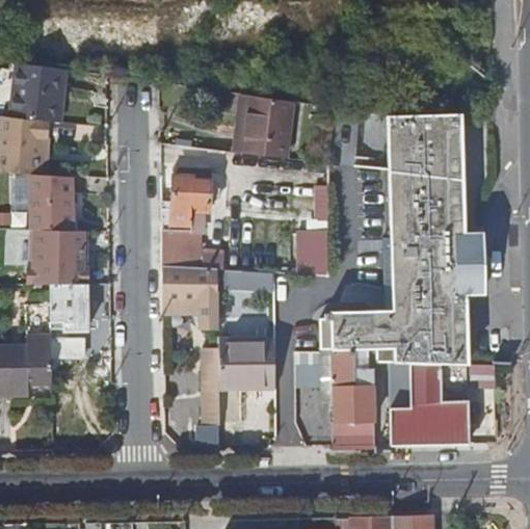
[(62,87),(64,70),(14,62),(5,115),(38,120),(50,121),(52,121),(56,86),(62,87)]
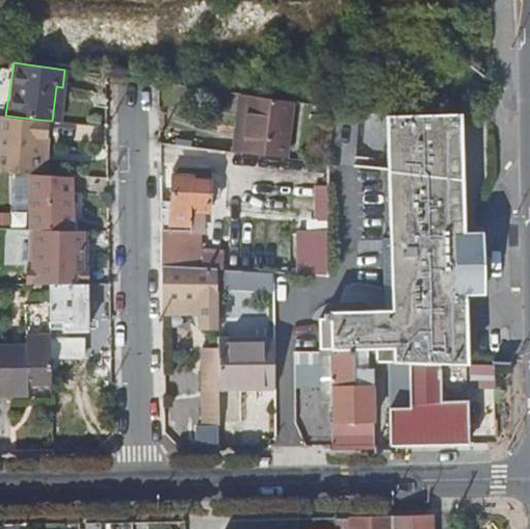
[(52,121),(58,122),(62,87),(56,86),(52,121)]
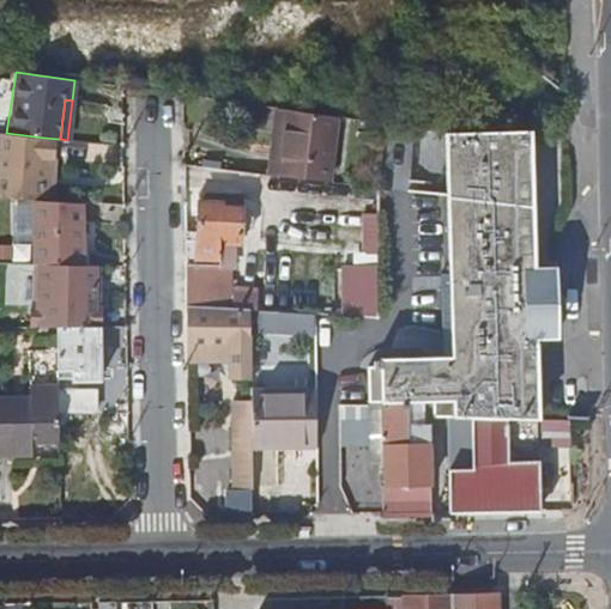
[(289,177),(308,180),(332,182),(339,117),(290,110),(282,176),(289,177)]
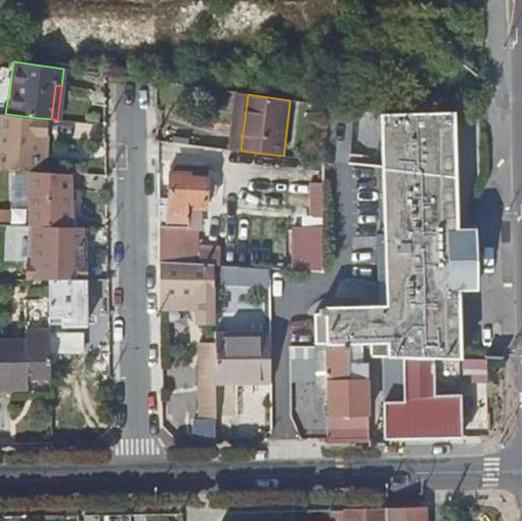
[(382,112),(382,168),(454,176),(453,110),(382,112)]
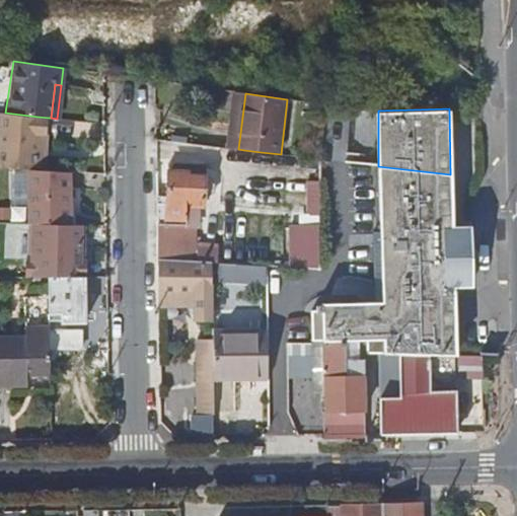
[(48,134),(49,118),(38,117),(5,113),(0,113),(0,118),(0,166),(29,169),(41,170),(43,134),(48,134)]
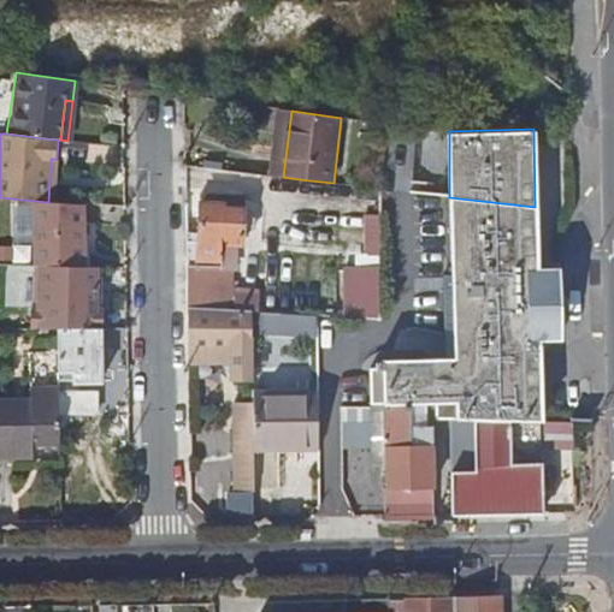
[(308,189),(310,180),(290,178),(289,188),(308,189)]
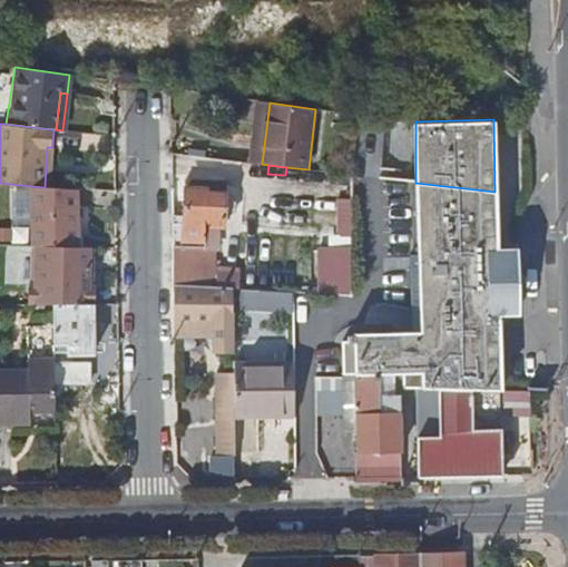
[(352,296),(350,174),(334,172),(335,295),(352,296)]
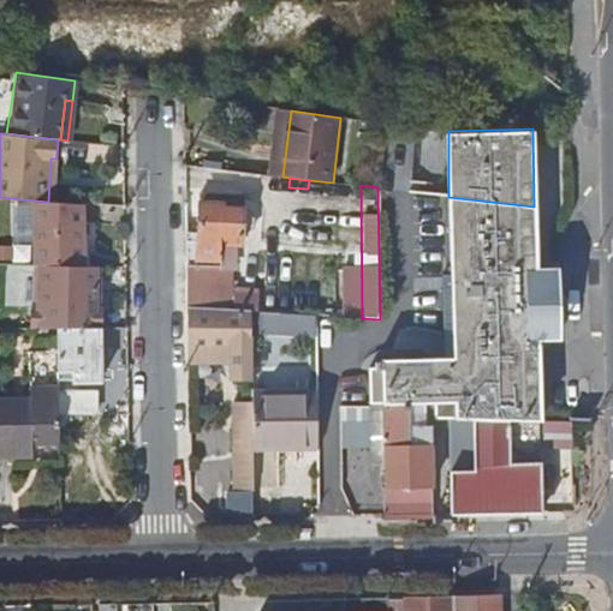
[(370,408),(424,407),(423,403),(434,402),(435,418),(450,419),(470,420),(539,421),(540,421),(536,337),(554,336),(553,273),(536,273),(534,207),(448,197),(451,358),(381,359),(381,361),(378,361),(376,366),(370,367),(372,402),(386,402),(386,406),(370,407),(370,408)]
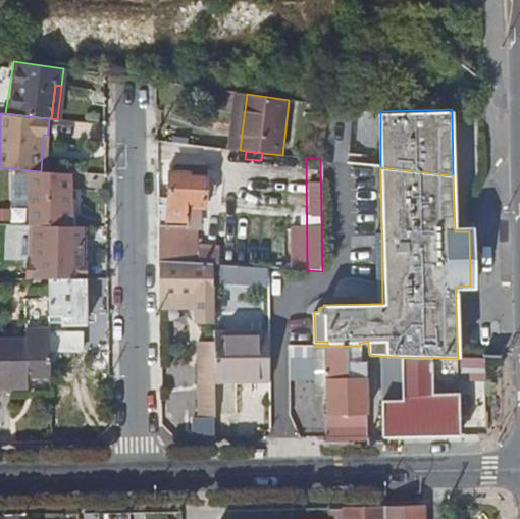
[(158,200),(159,260),(190,262),(193,229),(187,229),(189,200),(205,201),(206,199),(211,200),(217,198),(218,189),(212,185),(208,185),(208,172),(171,169),(168,201),(158,200)]
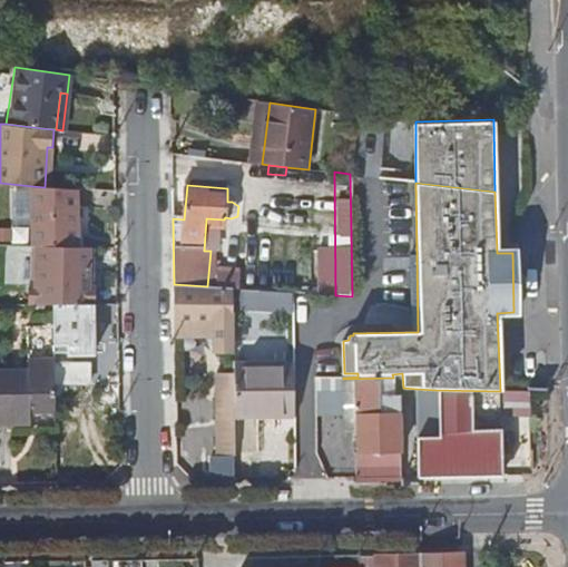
[(35,245),(36,245),(80,246),(79,189),(45,187),(32,186),(35,245)]
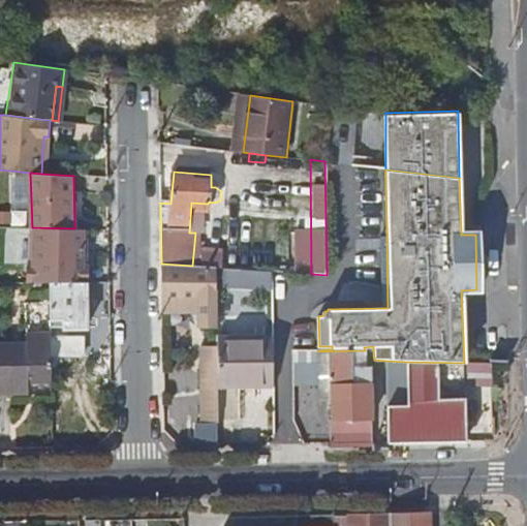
[(82,266),(83,228),(74,228),(33,227),(32,263),(31,263),(30,282),(51,281),(83,281),(83,266),(82,266)]
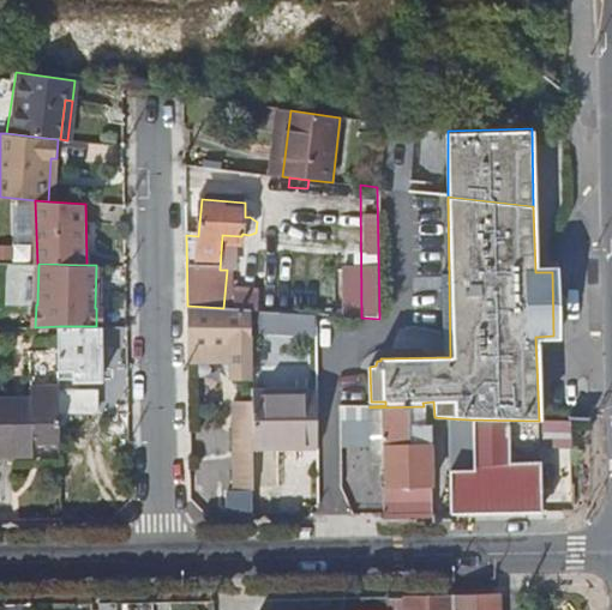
[(318,287),(316,314),(335,315),(336,290),(318,287)]
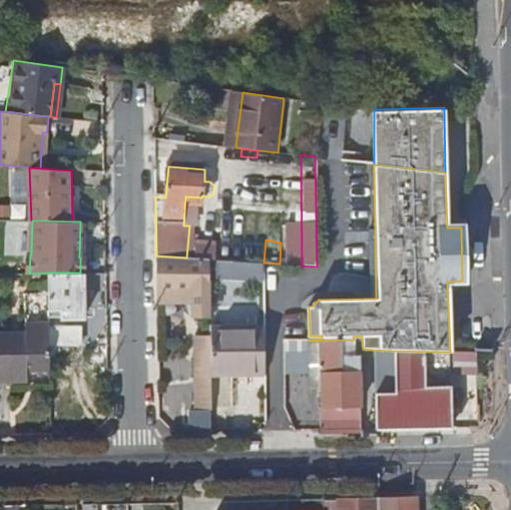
[(193,259),(209,260),(211,260),(214,249),(193,248),(193,259)]
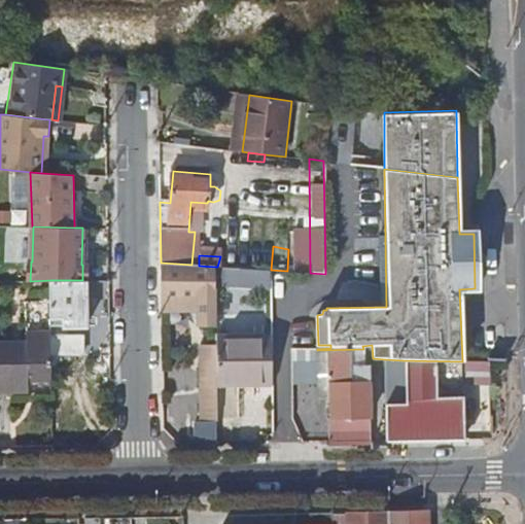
[(198,324),(215,324),(215,267),(199,266),(191,265),(161,263),(161,297),(198,297),(198,324)]
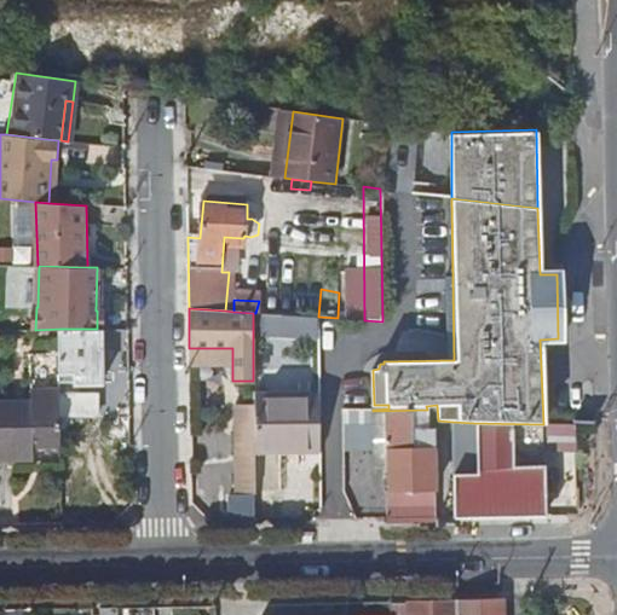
[(276,314),(255,313),(255,325),(275,326),(276,314)]
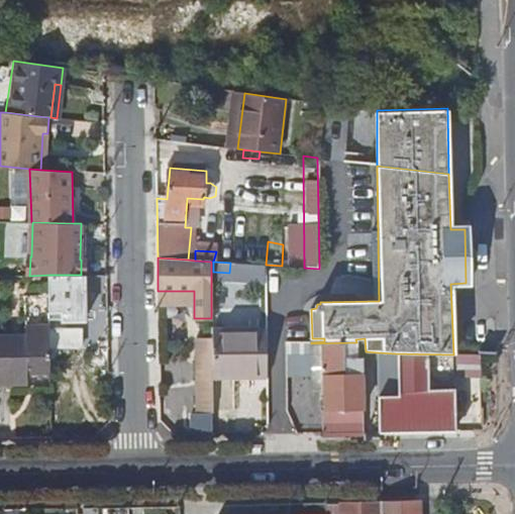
[(281,269),(281,277),(291,277),(291,280),(298,280),(299,270),(281,269)]
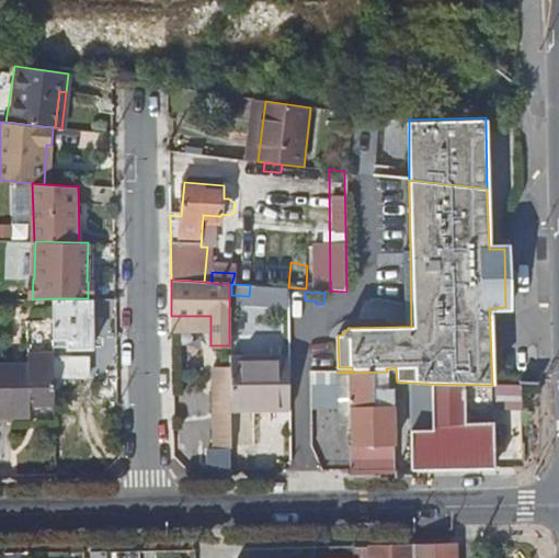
[(88,298),(54,298),(54,354),(54,369),(65,369),(64,349),(94,348),(93,298),(88,298)]
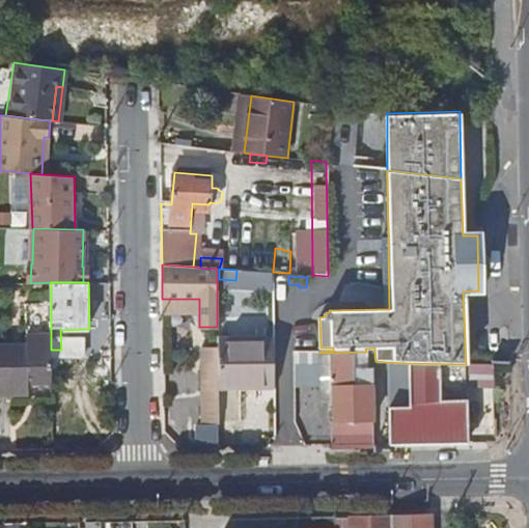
[(0,345),(0,399),(30,400),(27,379),(34,379),(35,385),(52,385),(51,350),(51,335),(25,337),(24,345),(0,345)]
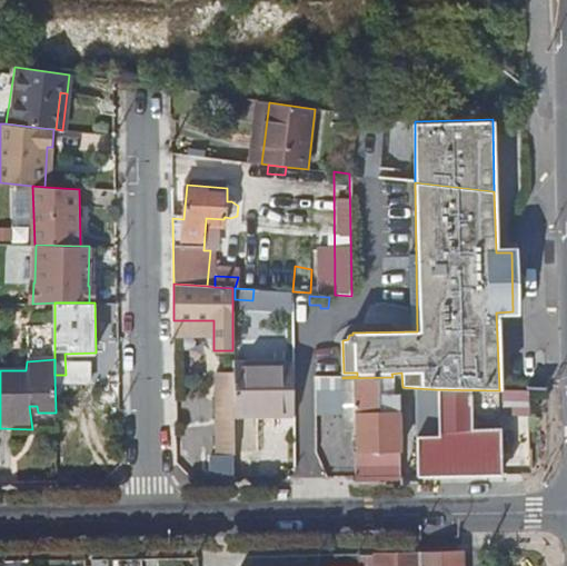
[(81,364),(82,383),(111,381),(111,363),(81,364)]
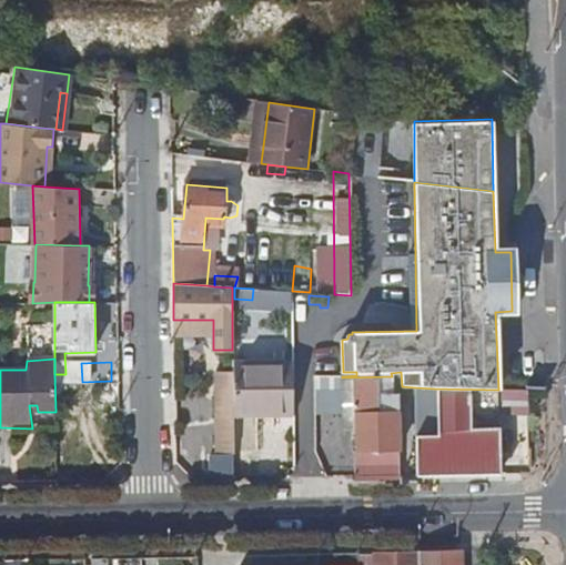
[(232,367),(232,370),(233,413),(292,412),(292,365),(232,367)]
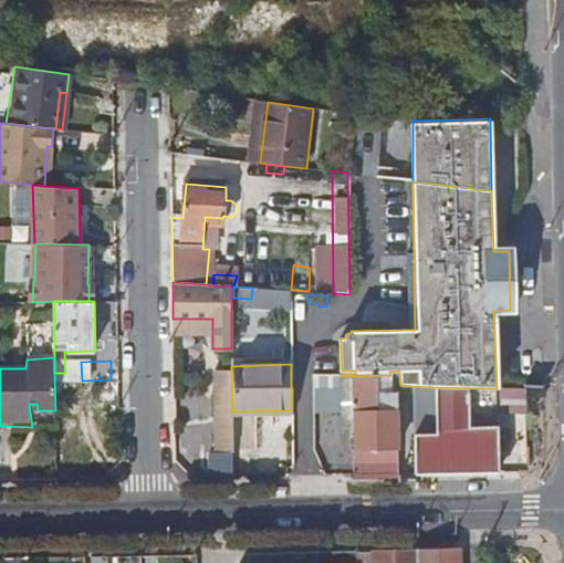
[(212,452),(232,454),(232,412),(231,368),(212,368),(212,452)]
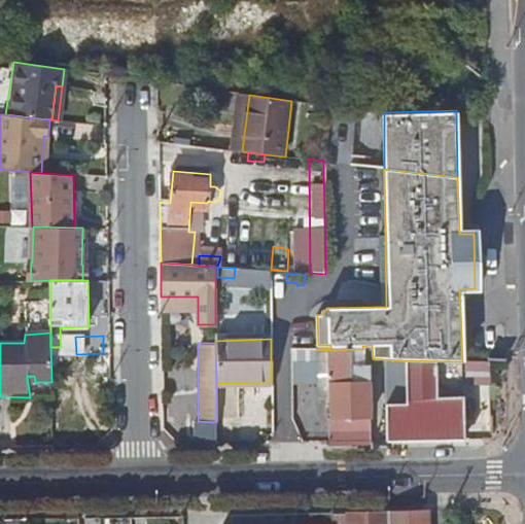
[(370,441),(369,382),(363,382),(363,349),(317,350),(319,398),(330,398),(331,418),(328,418),(327,442),(370,441)]
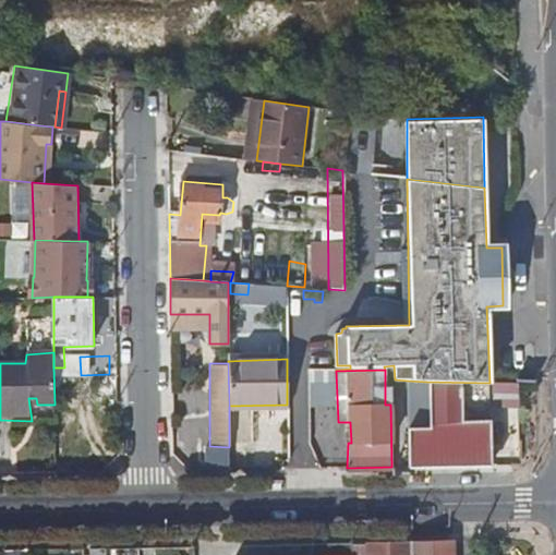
[(521,402),(522,377),(496,376),(495,401),(521,402)]
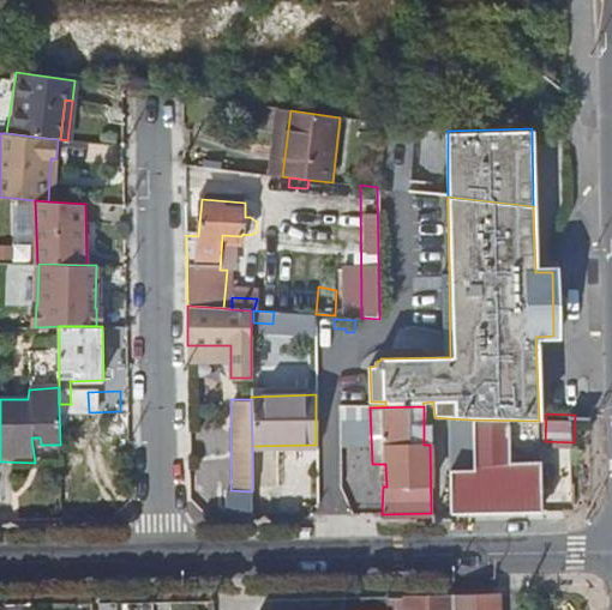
[(450,513),(540,512),(539,461),(508,461),(508,448),(539,446),(539,421),(538,421),(469,420),(449,418),(449,470),(450,513)]
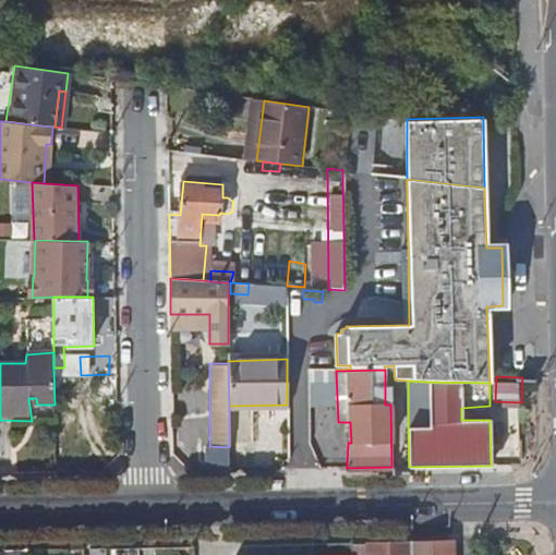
[(456,554),(456,540),(410,541),(410,554),(456,554)]
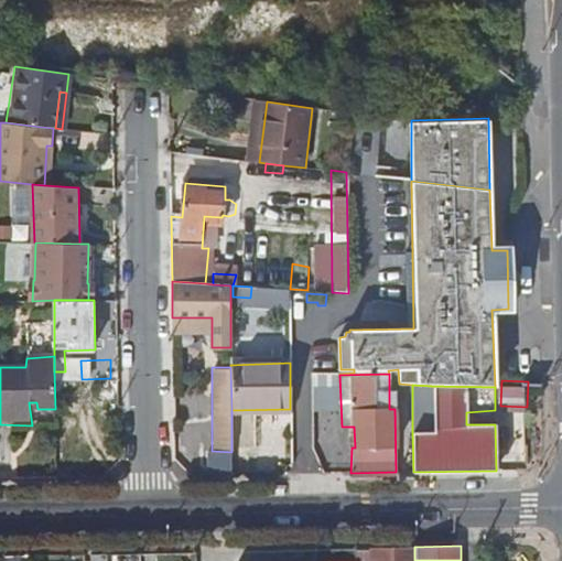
[(414,560),(414,547),(374,548),(374,560),(414,560)]
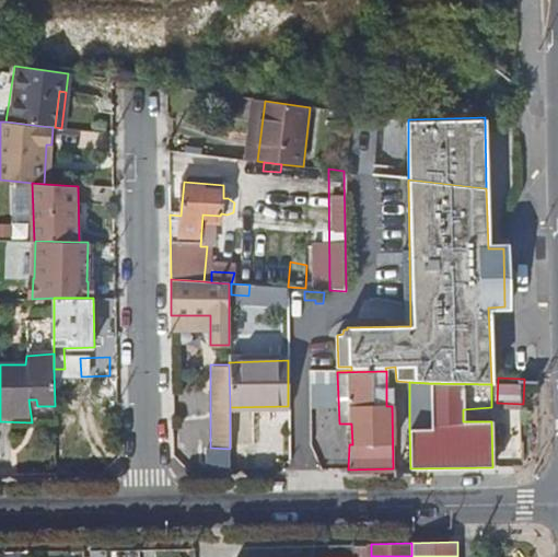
[(355,556),(355,544),(314,545),(314,556),(355,556)]
